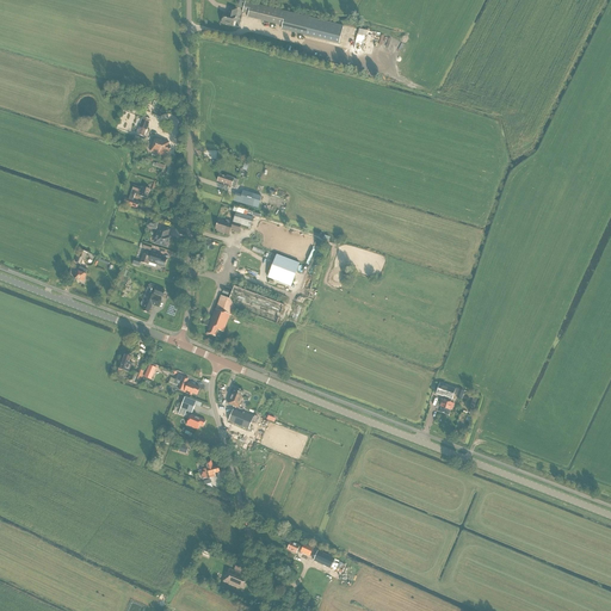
[(339,44),(344,26),(245,1),(242,12),(248,14),(247,17),(282,26),(282,30),(339,44)]
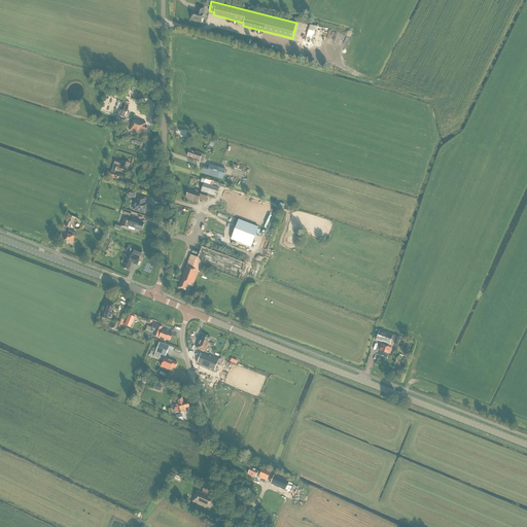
[(204,19),(206,9),(205,8),(205,7),(198,6),(197,12),(192,11),(190,21),(202,23),(203,19),(204,19)]
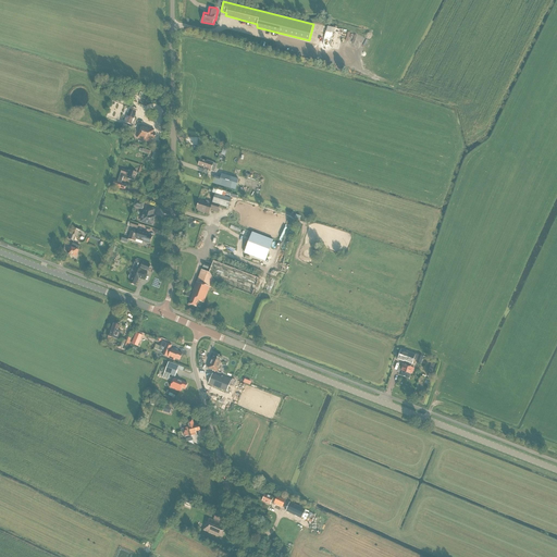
[(327,25),(322,44),(330,46),(335,27),(327,25)]
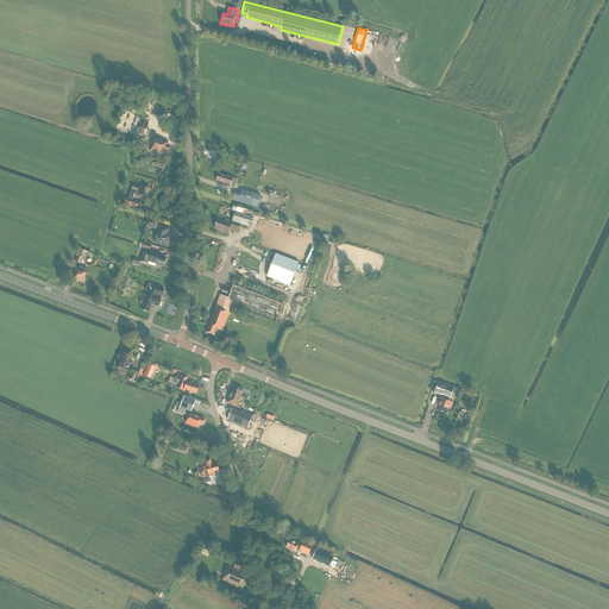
[(144,137),(148,126),(150,120),(143,117),(140,124),(137,133),(144,137)]
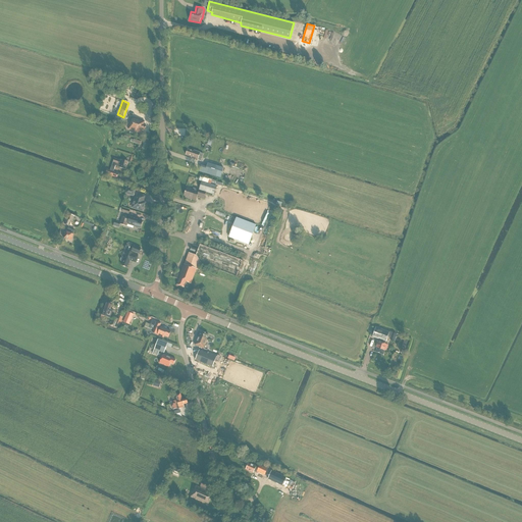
[(145,131),(146,125),(144,125),(145,121),(133,117),(128,129),(137,132),(136,132),(141,134),(142,129),(145,131)]
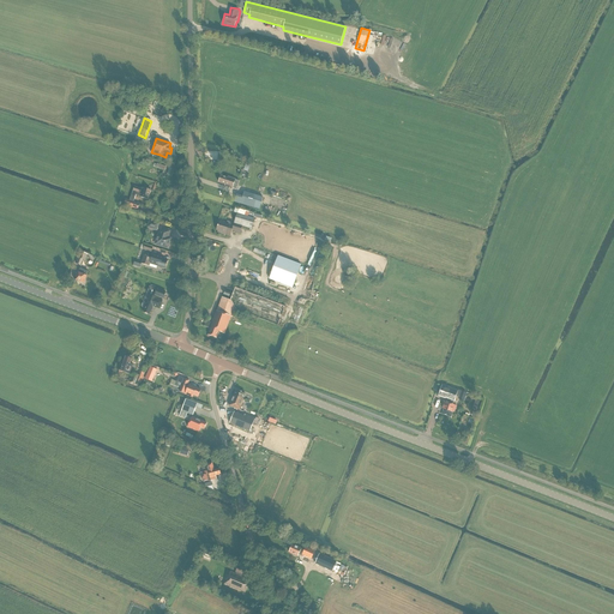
[(228,179),(221,176),(218,182),(226,185),(226,186),(236,190),(240,181),(228,178),(228,179)]
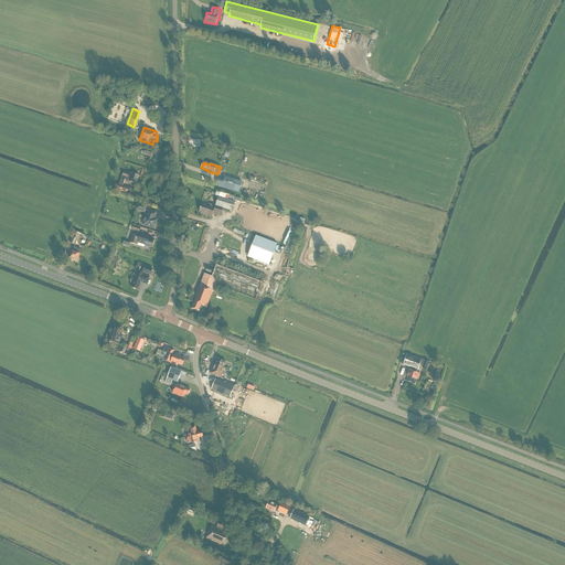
[(124,171),(120,181),(125,182),(125,180),(136,183),(139,176),(132,173),(130,173),(130,174),(124,171)]
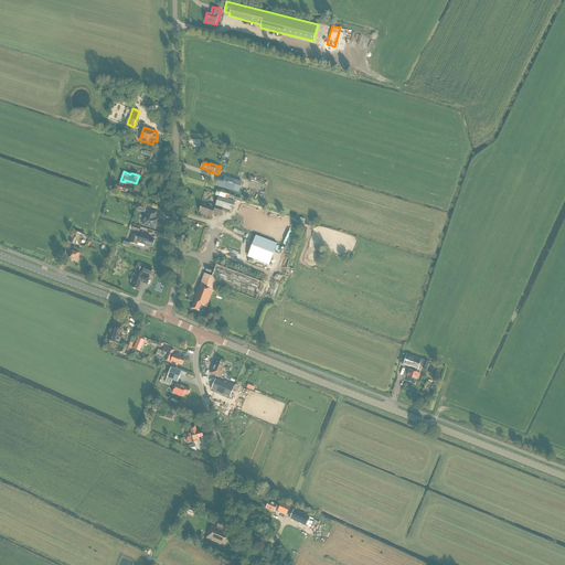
[(227,189),(231,179),(222,176),(221,180),(217,179),(215,185),(227,189)]
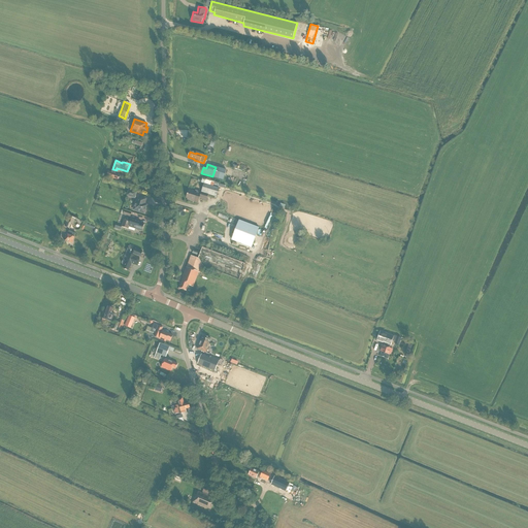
[(216,167),(212,176),(223,179),(226,170),(216,167)]
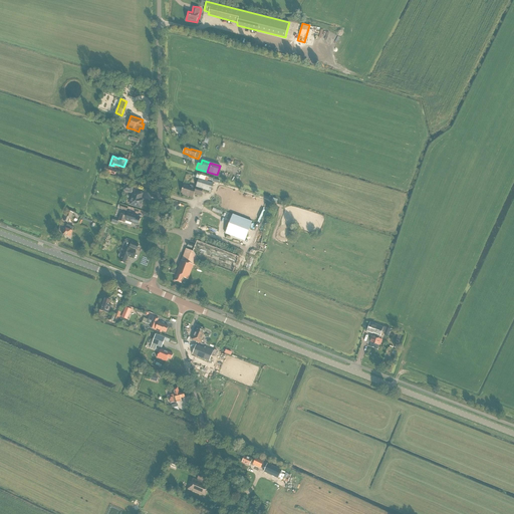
[(116,171),(105,167),(103,172),(115,176),(116,171)]
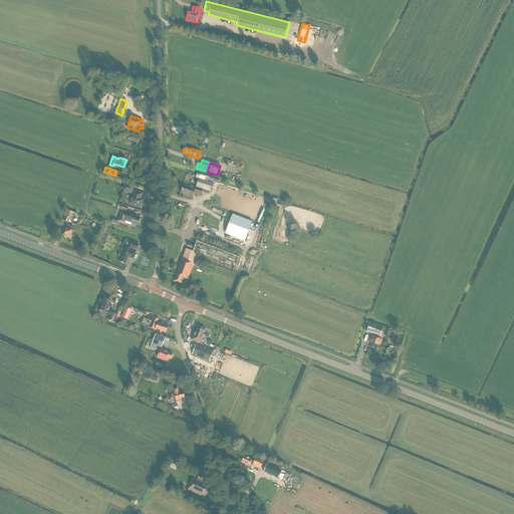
[(211,192),(213,183),(199,179),(196,187),(194,193),(201,195),(203,189),(211,192)]
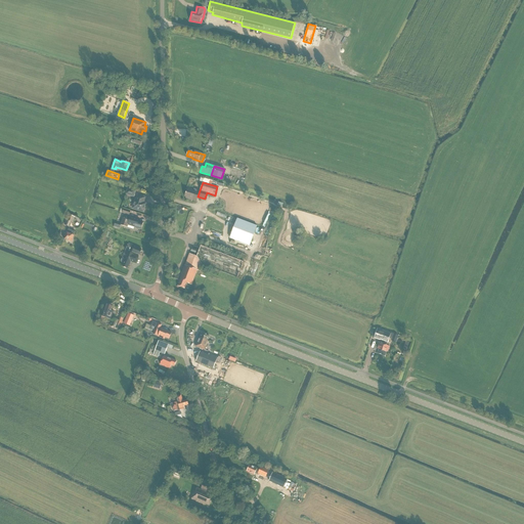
[(198,197),(200,190),(195,188),(194,191),(187,189),(185,197),(186,197),(186,199),(192,201),(194,195),(197,197),(198,198),(198,197)]
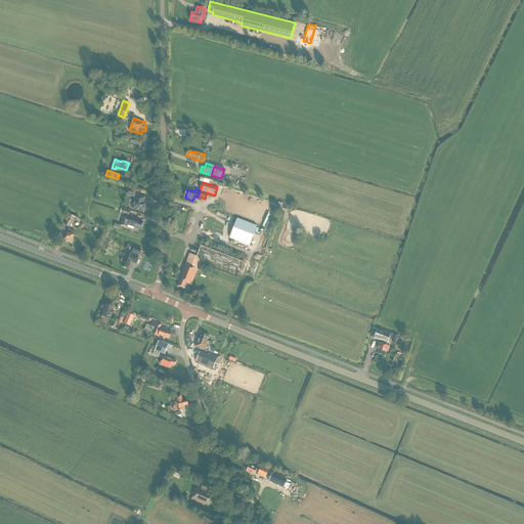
[(144,203),(146,197),(137,194),(135,200),(134,199),(131,209),(144,213),(147,204),(144,203)]
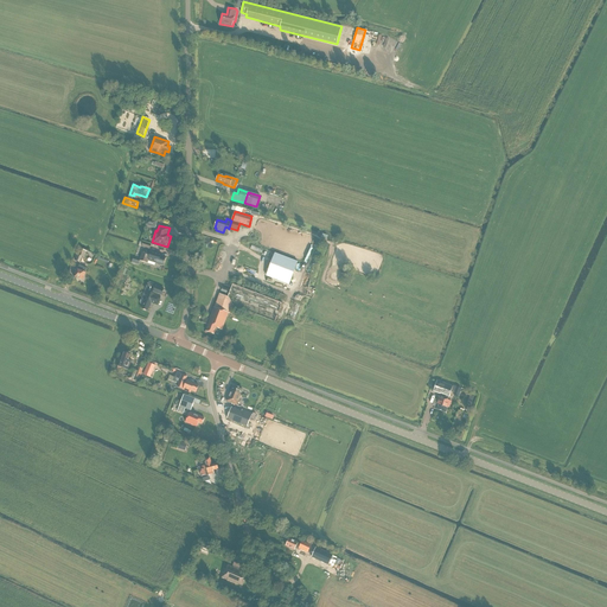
[(84,257),(87,251),(81,249),(75,261),(80,262),(82,257),(84,257)]
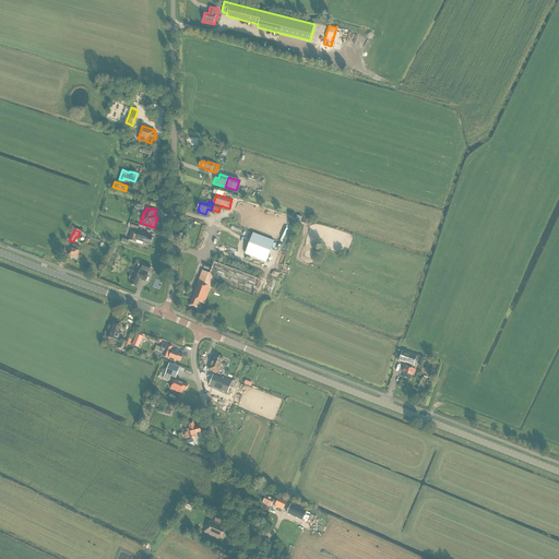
[(149,236),(149,234),(139,230),(138,235),(131,233),(129,240),(135,242),(137,240),(151,245),(153,237),(149,236)]
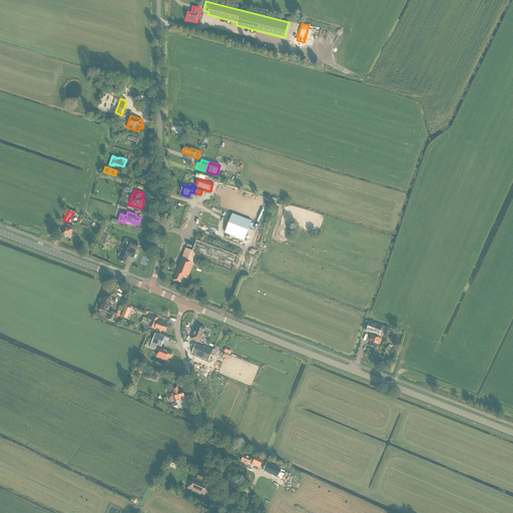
[(244,240),(251,221),(231,213),(224,233),(244,240)]
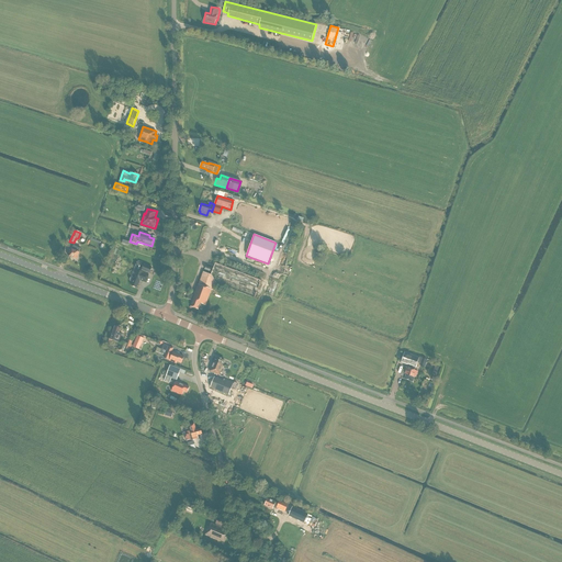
[(71,249),(68,256),(77,259),(80,249),(74,246),(71,249)]
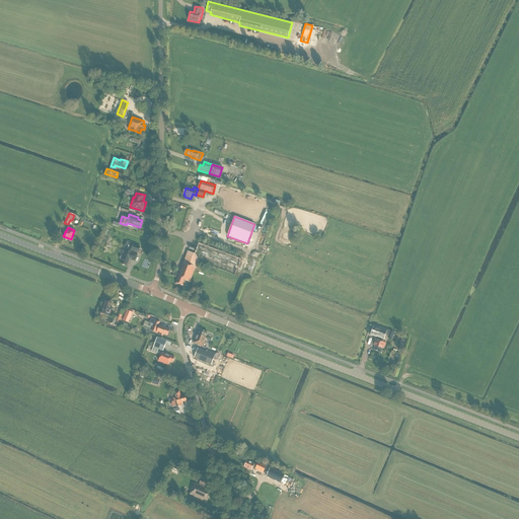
[(235,275),(243,252),(202,236),(195,254),(188,251),(183,263),(182,263),(178,273),(174,271),(172,276),(177,278),(175,283),(183,286),(186,281),(190,282),(195,268),(198,269),(199,267),(217,273),(218,269),(235,275)]
